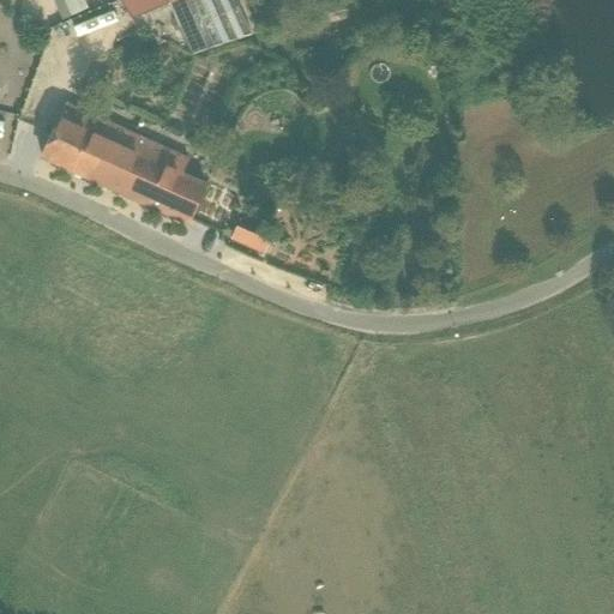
[(62,20),(88,8),(84,0),(58,0),(54,1),(62,20)]
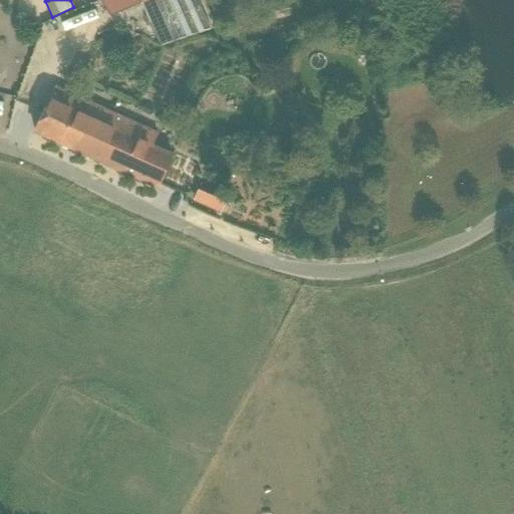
[(98,0),(109,17),(141,4),(150,0),(98,0)]
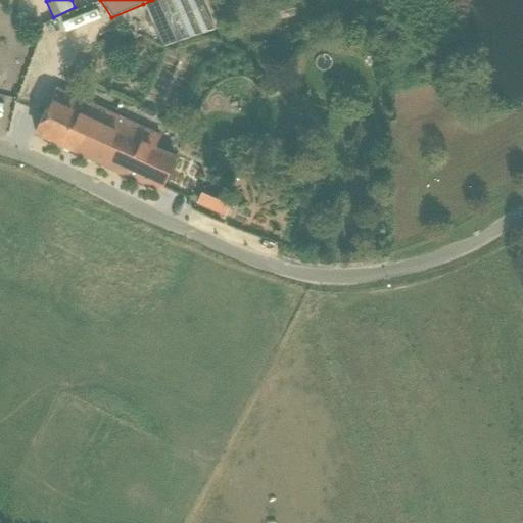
[(36,135),(45,139),(110,169),(160,192),(174,162),(154,154),(162,136),(127,121),(56,89),(36,135)]
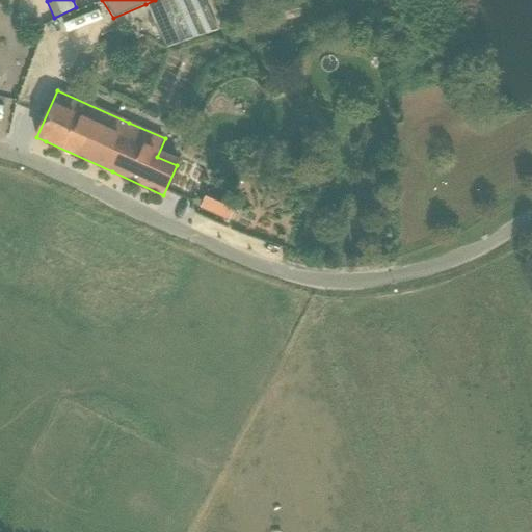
[(277,149),(284,155),(292,147),(286,140),(277,149)]
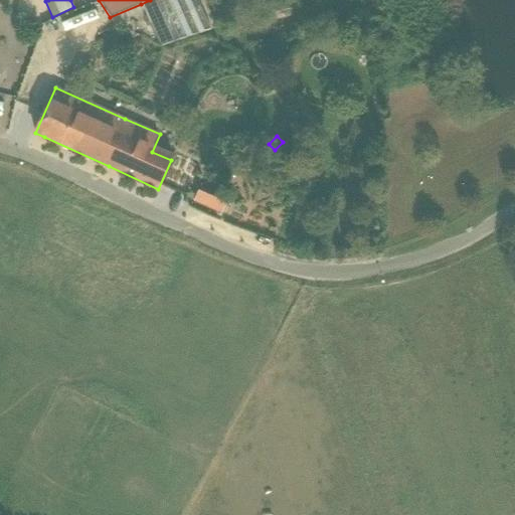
[(373,193),(366,183),(356,190),(363,200),(373,193)]
